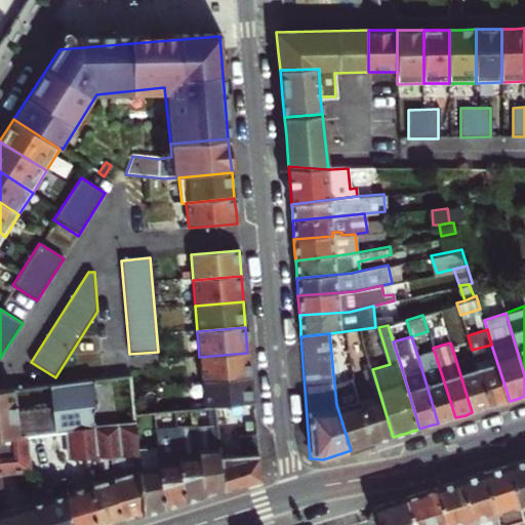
[(491,345),(472,350),(490,407),(501,404),(510,401),(491,345)]
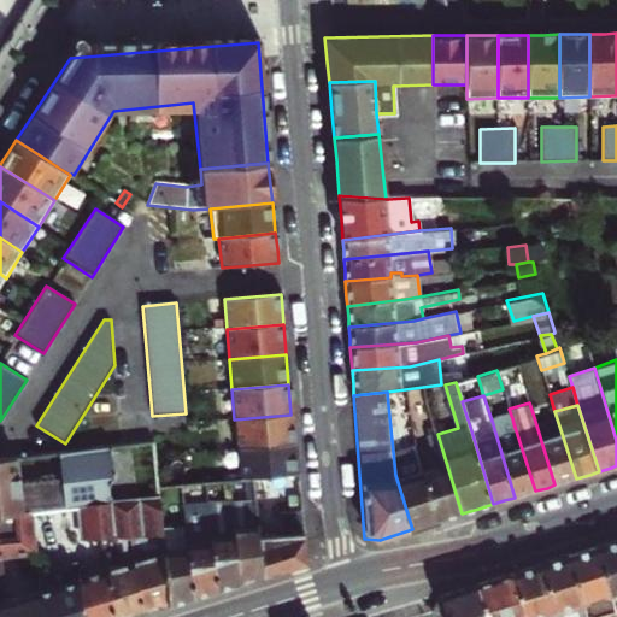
[(553,407),(533,413),(554,485),(566,481),(576,479),(554,411),(553,407)]
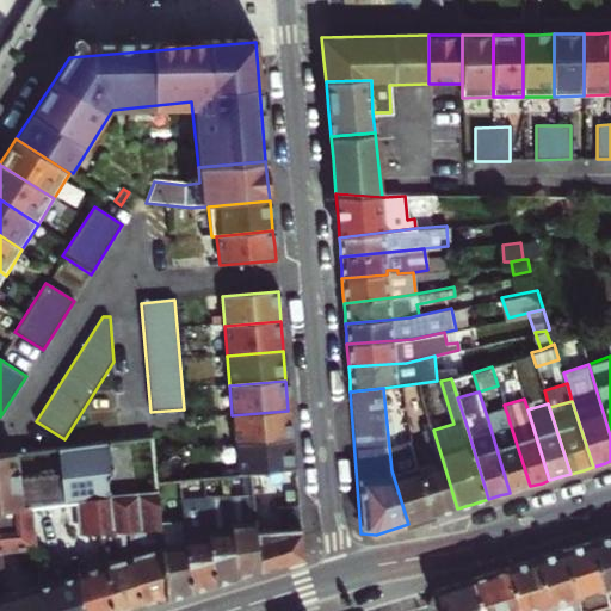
[(234,445),(291,440),(289,425),(288,411),(232,415),(234,445)]
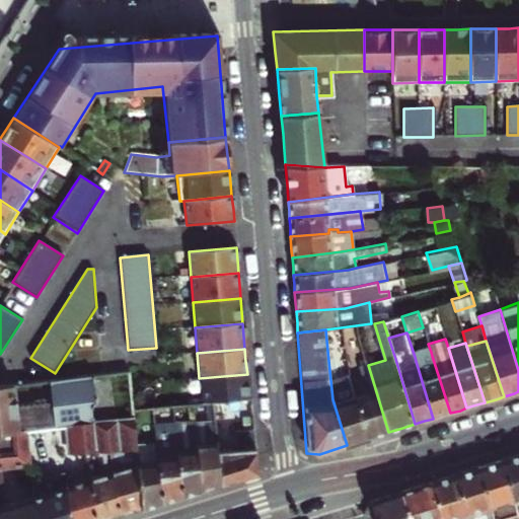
[(332,399),(347,445),(356,442),(369,438),(355,380),(354,378),(346,381),(336,349),(327,351),(332,399)]
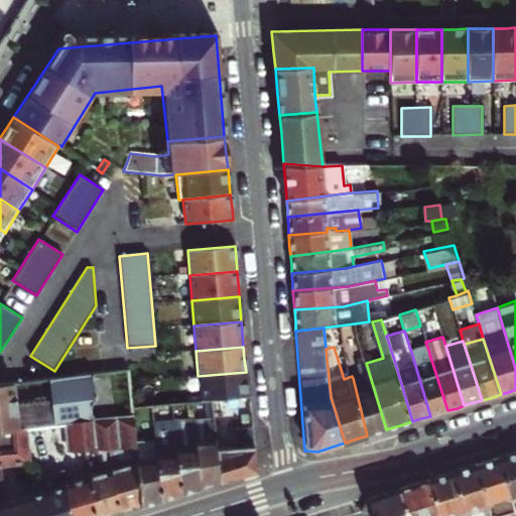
[(428,350),(412,355),(413,359),(429,354),(428,350)]
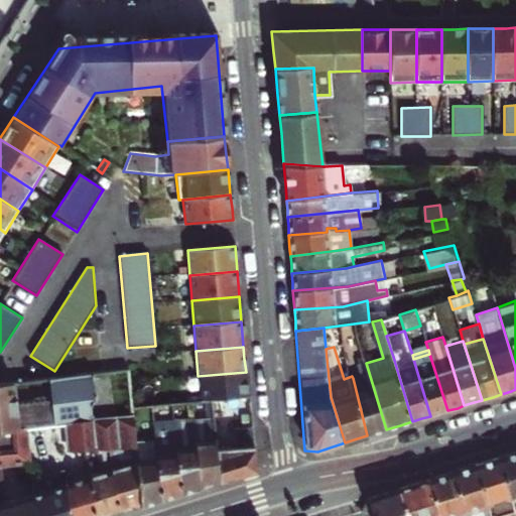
[(447,410),(429,354),(413,359),(430,416),(438,413),(447,410)]
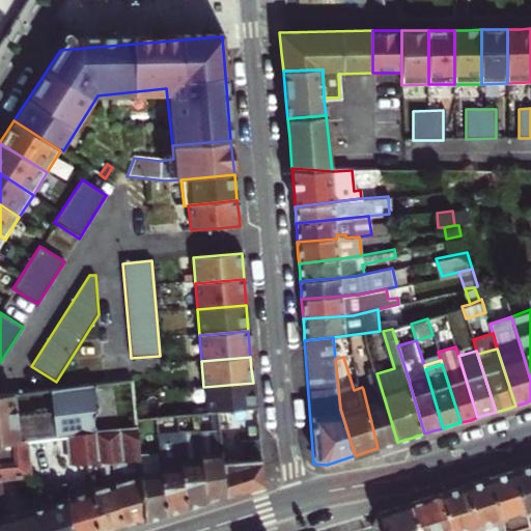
[(363,389),(378,448),(385,446),(394,443),(397,442),(376,373),(370,375),(372,386),(363,389)]
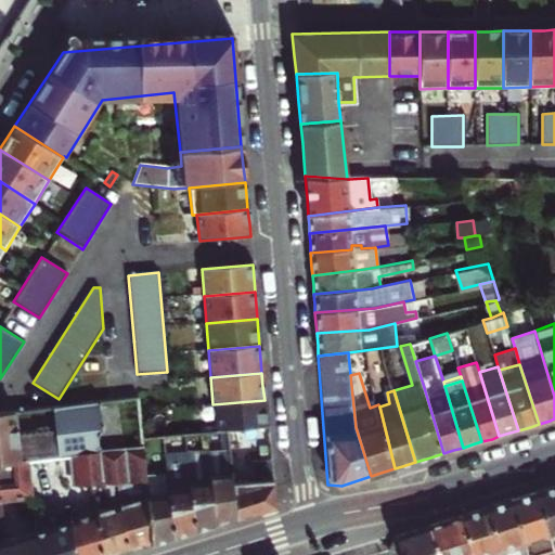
[(215,431),(267,427),(266,414),(265,400),(213,404),(215,431)]
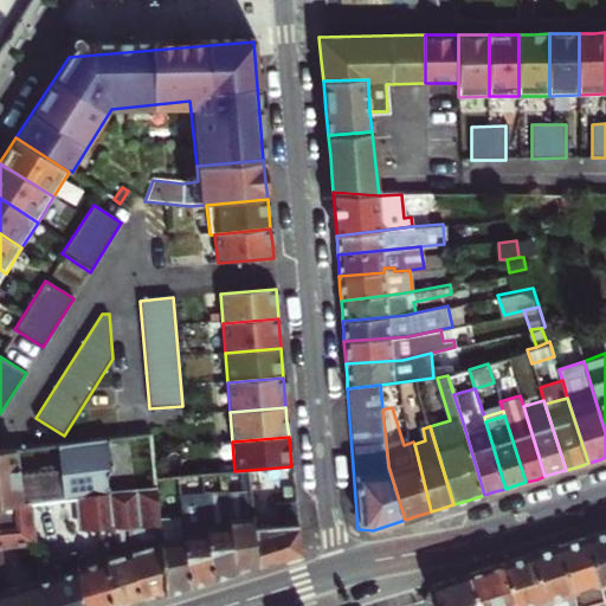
[(154,485),(108,490),(105,468),(109,461),(107,439),(57,445),(60,468),(23,472),(20,450),(0,451),(0,542),(5,543),(37,540),(32,498),(69,494),(72,528),(100,526),(128,522),(136,521),(158,519),(154,485)]
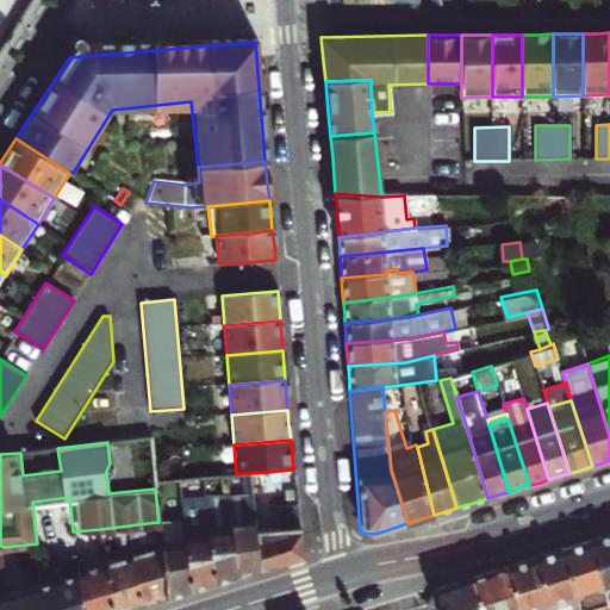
[(259,568),(255,530),(251,493),(229,496),(237,576),(248,572),(259,568)]
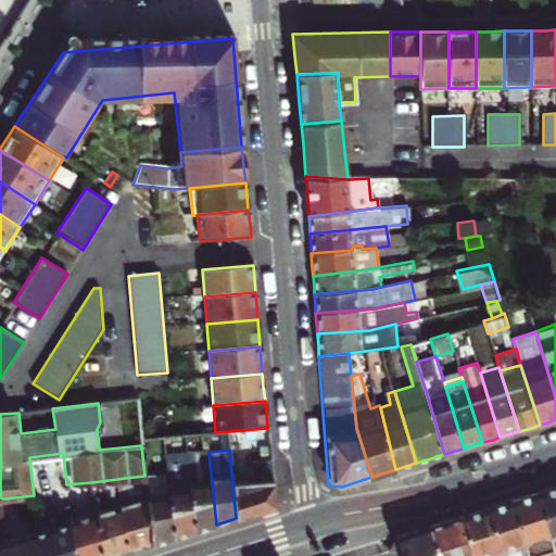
[(166,476),(173,538),(184,534),(194,530),(186,452),(186,451),(164,452),(166,476)]
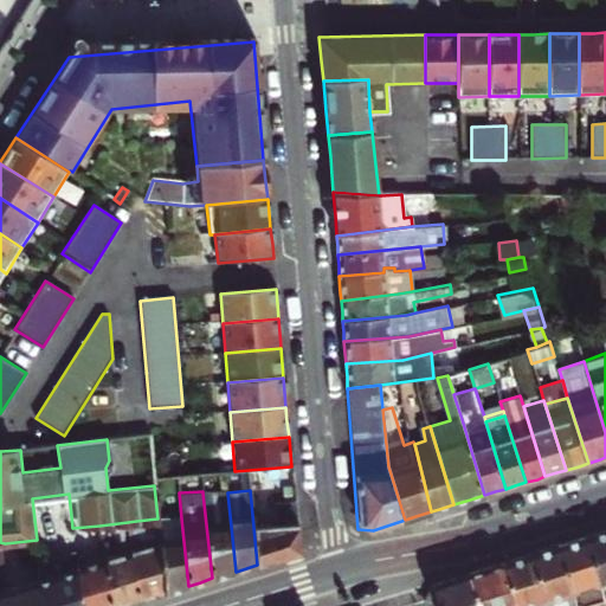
[(224,575),(236,572),(227,492),(226,491),(202,492),(212,578),(213,578),(224,575)]
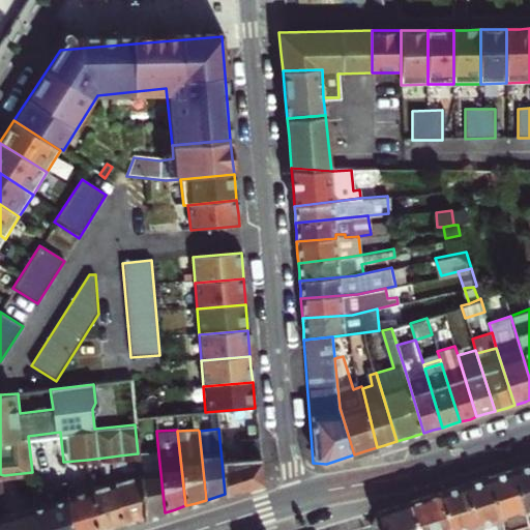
[(241,459),(222,461),(225,494),(243,489),(261,483),(258,438),(239,440),(241,459)]
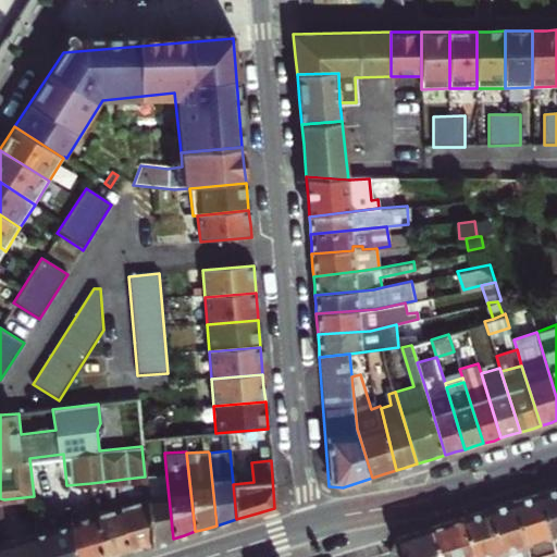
[(145,480),(147,494),(152,545),(162,542),(173,539),(166,477),(145,480)]
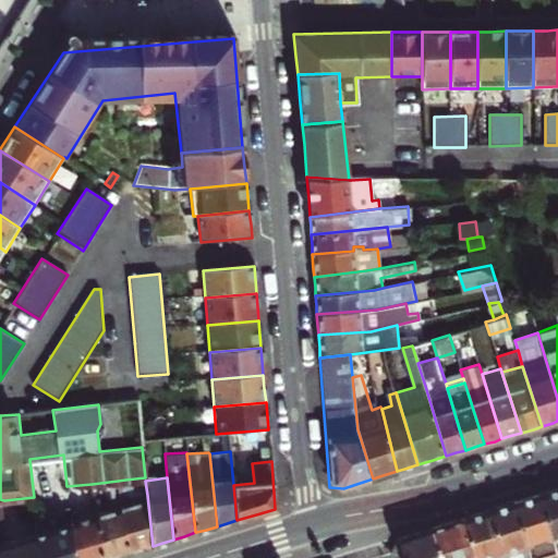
[(557,557),(557,488),(554,489),(537,495),(550,540),(556,557),(557,557)]
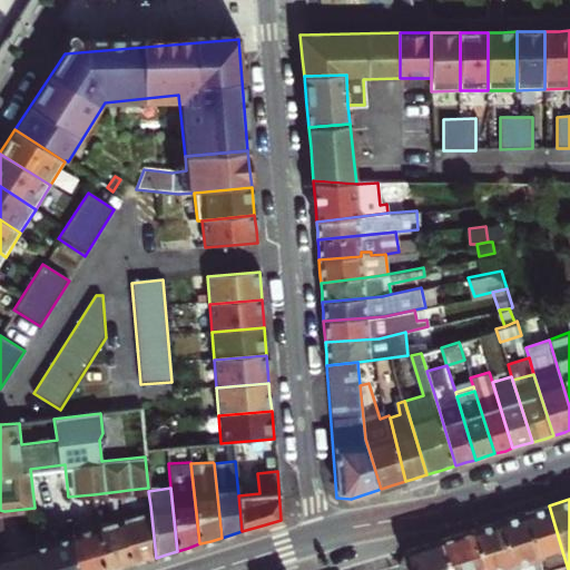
[(156,558),(150,505),(124,514),(130,566),(143,561),(156,558)]
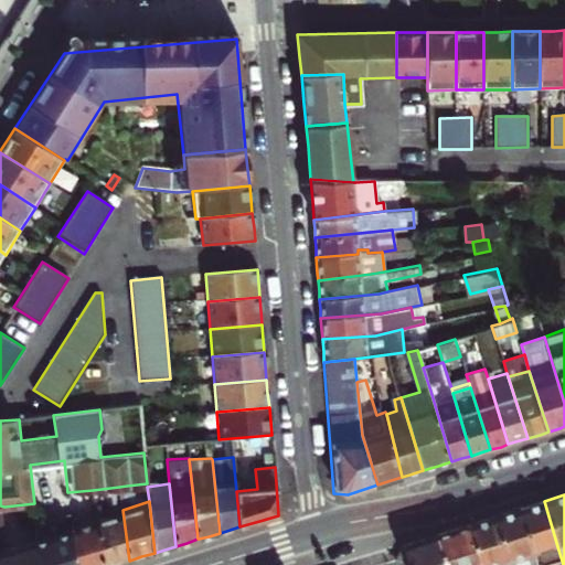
[(563,564),(557,546),(544,501),(534,504),(520,509),(535,564),(563,564)]
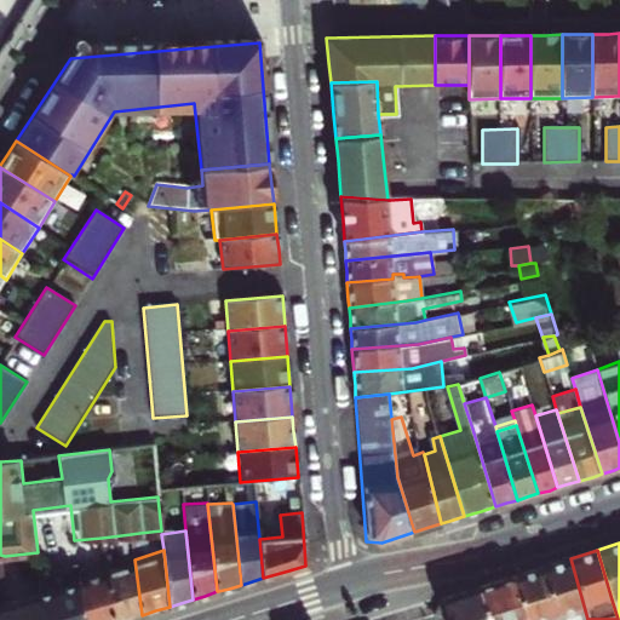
[(587,619),(570,558),(557,562),(543,567),(557,619),(587,619)]
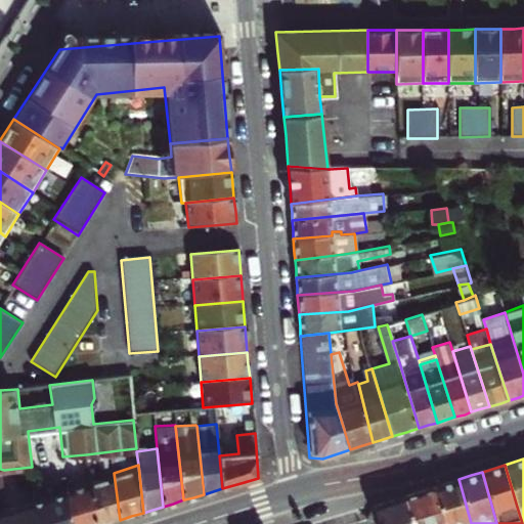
[(106,523),(108,523),(120,520),(114,473),(89,482),(94,523),(106,523)]
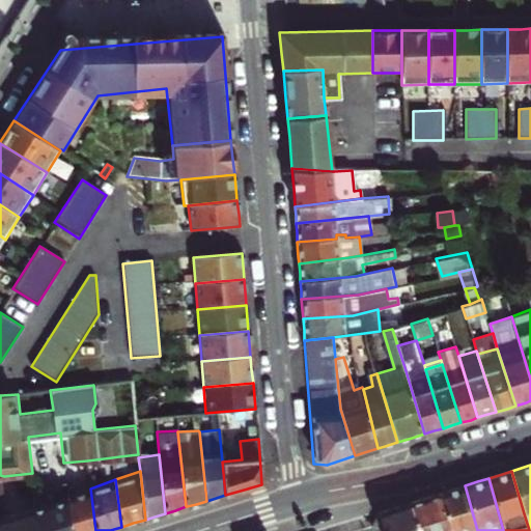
[(451,490),(439,494),(450,530),(477,530),(465,485),(451,490)]
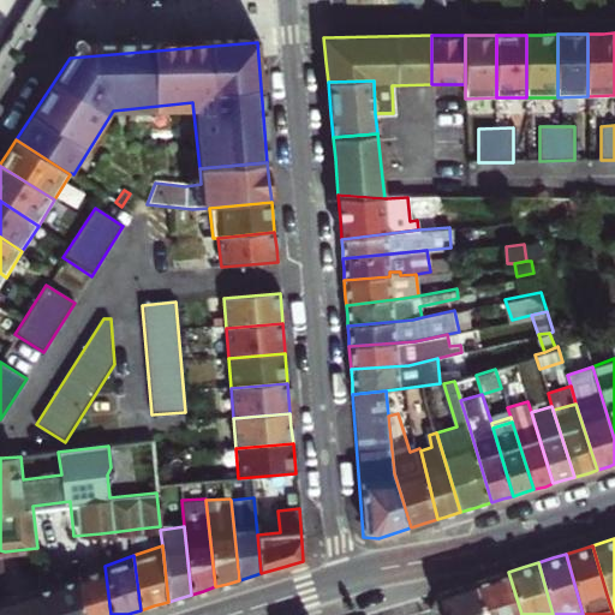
[(111,614),(105,566),(105,565),(77,568),(78,575),(82,614),(111,614)]
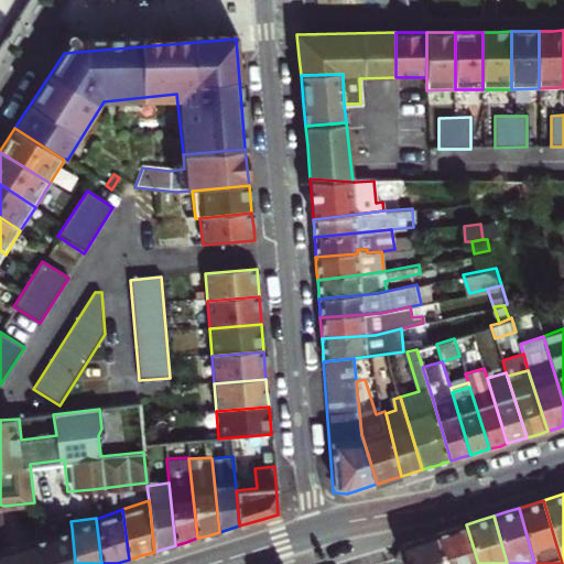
[(478,563),(466,524),(451,529),(435,533),(444,563),(478,563)]
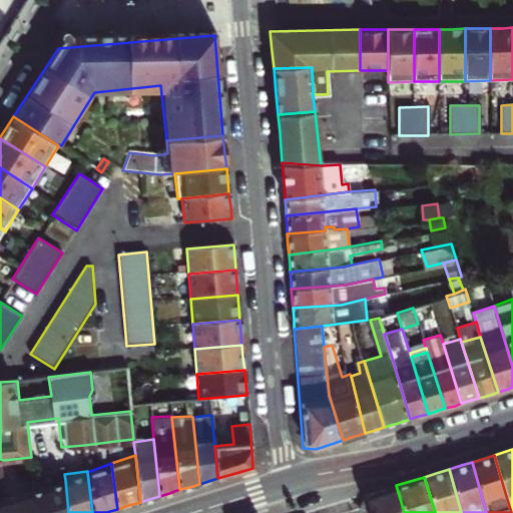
[(68,512),(65,480),(30,491),(31,512),(68,512)]
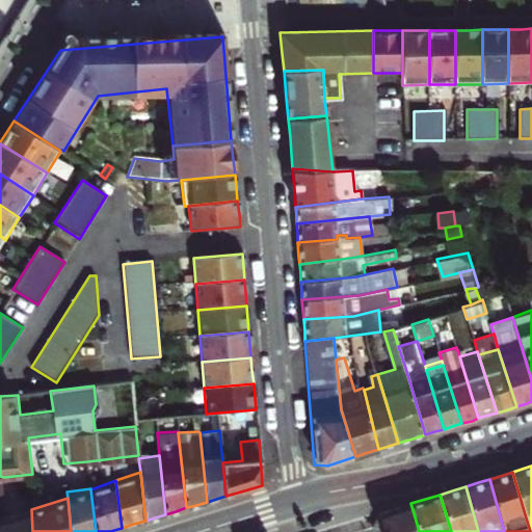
[(419,531),(410,503),(397,508),(379,513),(384,531),(419,531)]
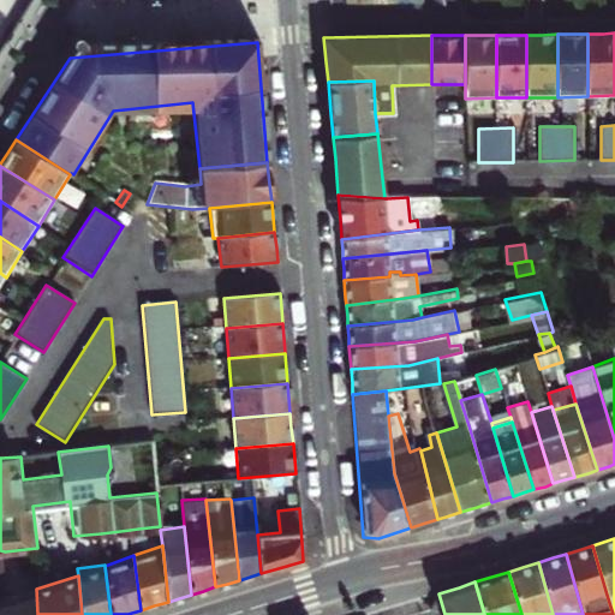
[(37,614),(36,589),(0,601),(0,614),(37,614)]
